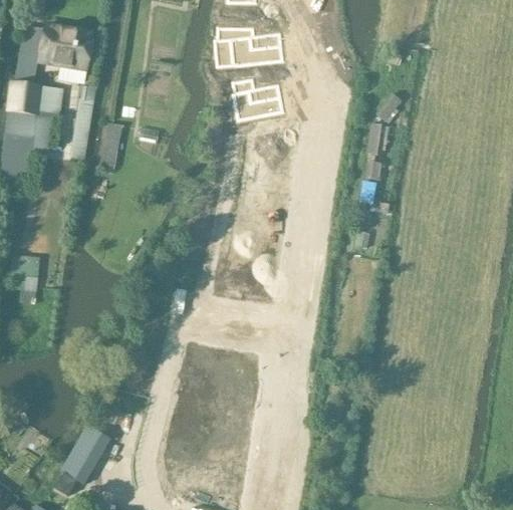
[(168,11),(162,44),(178,47),(185,14),(168,11)]
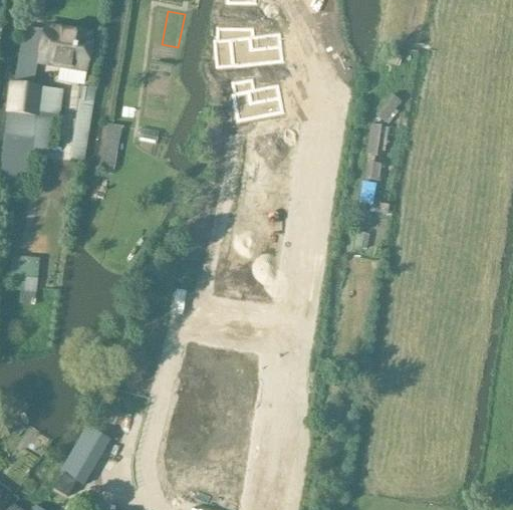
[(91,32),(73,28),(73,31),(64,29),(64,27),(43,23),(37,58),(86,66),(91,32)]
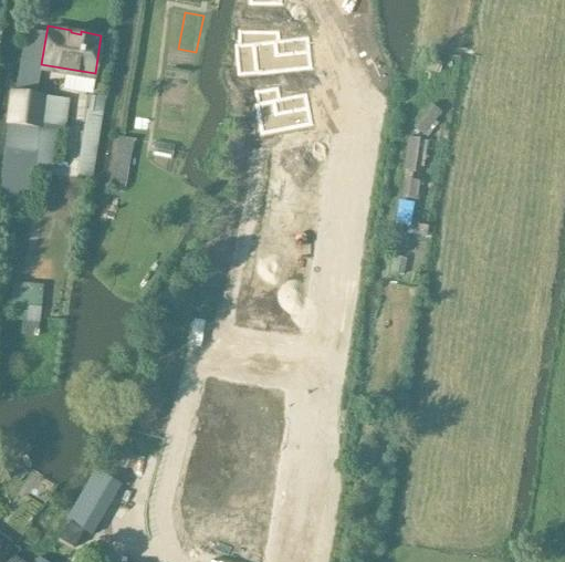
[(328,41),(268,43),(269,73),(330,73),(328,41)]
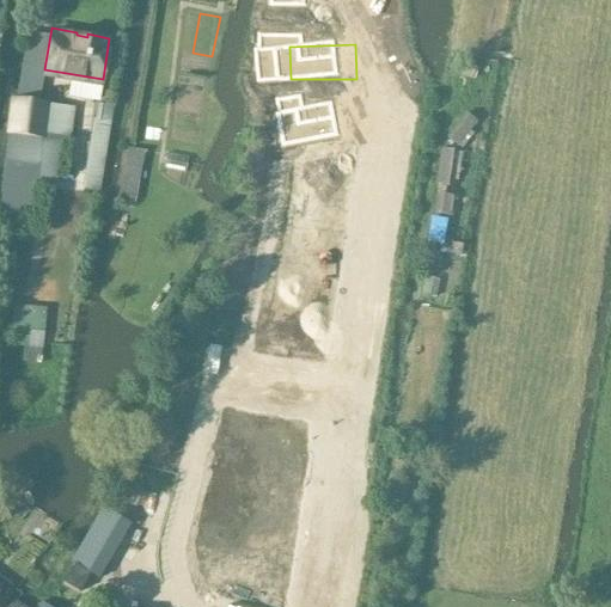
[(0,208),(0,218),(2,219),(34,221),(37,183),(57,185),(62,136),(69,138),(72,104),(49,102),(50,97),(23,94),(25,75),(13,74),(0,208)]
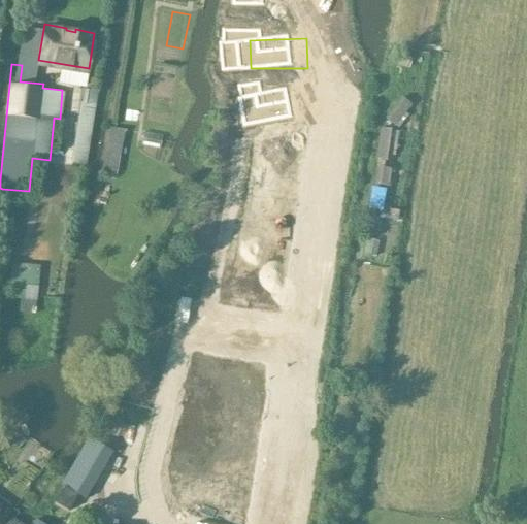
[(83,100),(95,102),(97,89),(85,87),(83,100)]
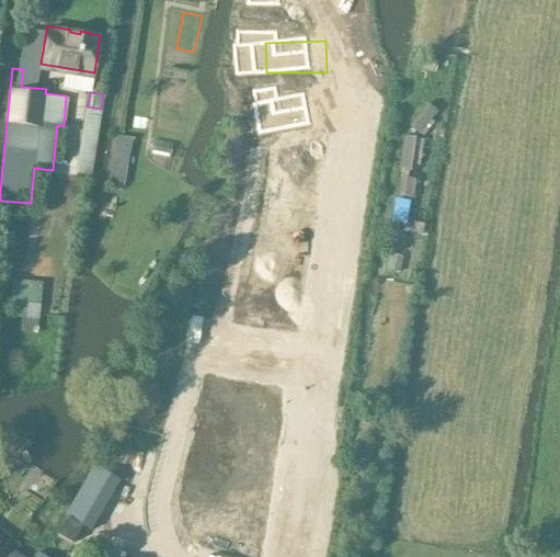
[(265,92),(265,122),(322,123),(323,93),(265,92)]
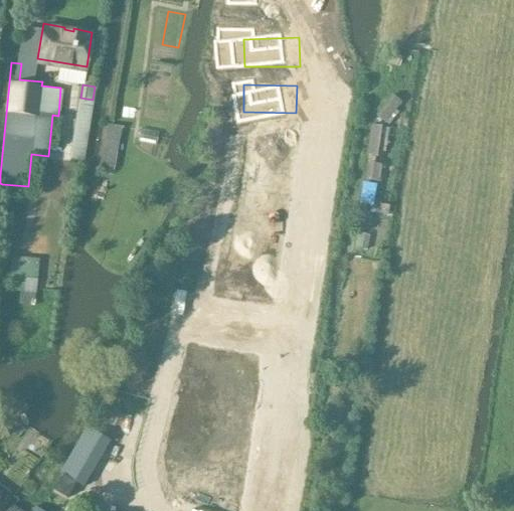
[(386,122),(403,101),(393,92),(376,113),(386,122)]
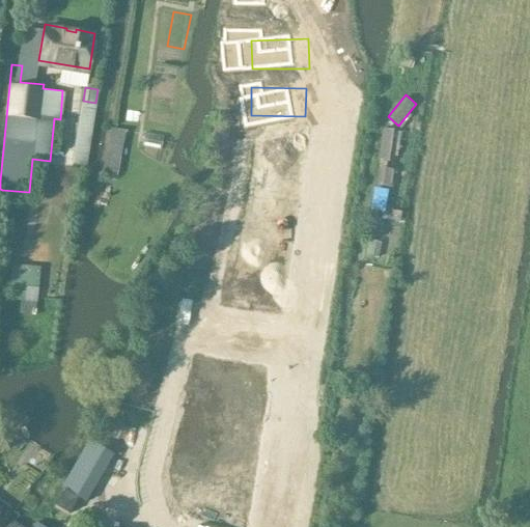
[(126,128),(110,126),(103,172),(118,174),(126,128)]
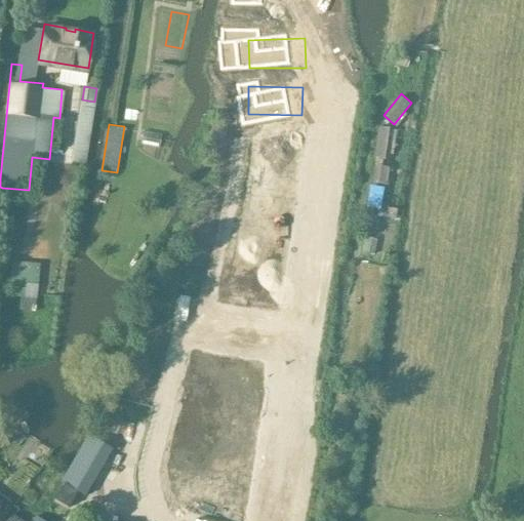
[(388,158),(394,127),(375,124),(370,155),(388,158)]
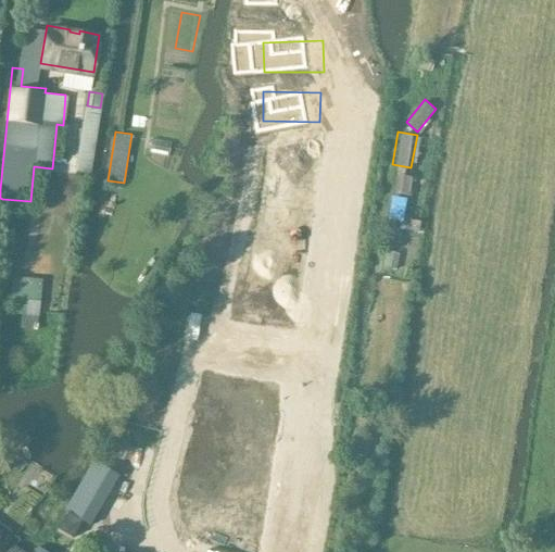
[(263,155),(257,193),(260,195),(305,201),(311,162),(263,155)]
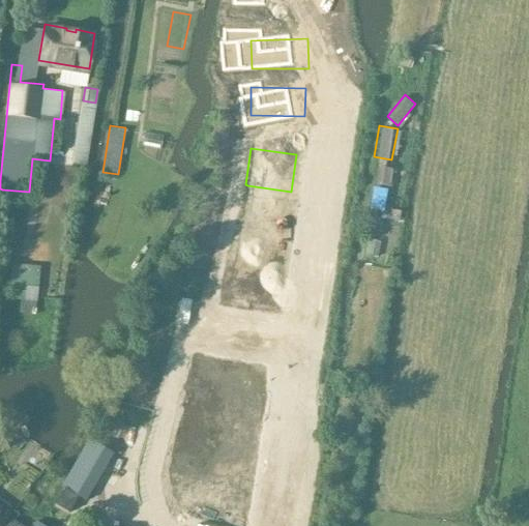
[(383,164),(372,178),(380,184),(391,170),(383,164)]
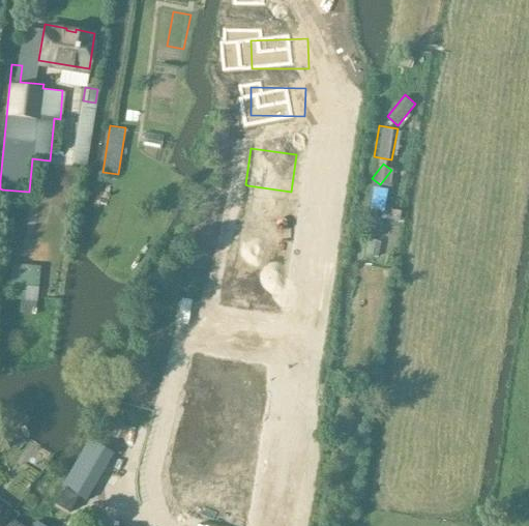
[(247,185),(242,222),(245,223),(288,229),(293,192),(291,192),(247,185)]
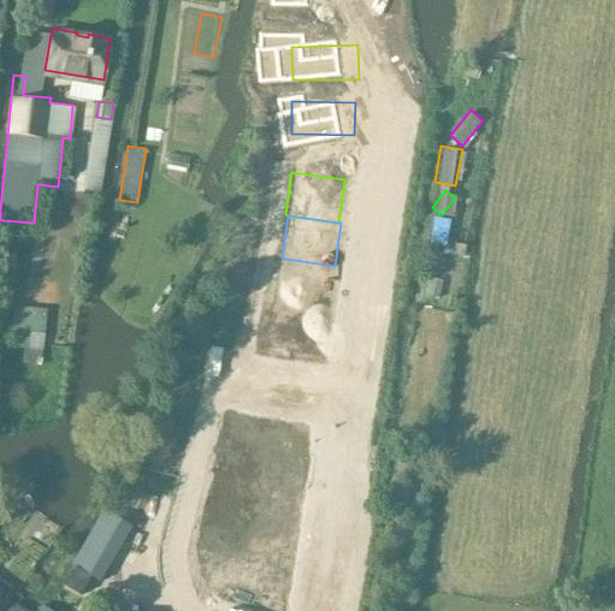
[(285,259),(278,301),(282,302),(331,309),(338,266),(335,266),(285,259)]
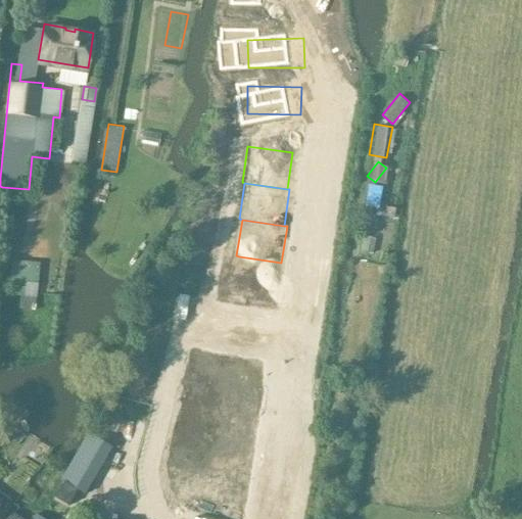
[(239,256),(234,292),(278,298),(284,263),(281,263),(239,256)]
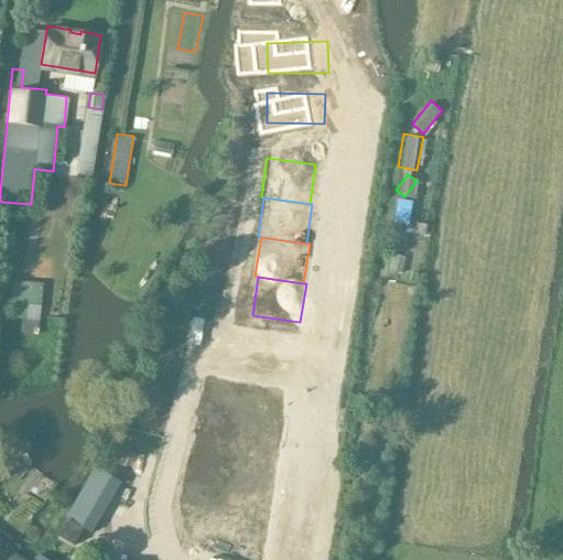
[(175,326),(172,344),(196,347),(199,330),(175,326)]
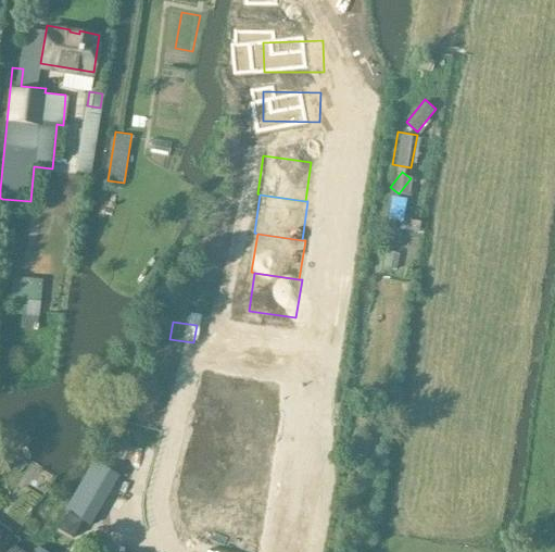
[(213,374),(210,405),(242,409),(246,378),(213,374)]
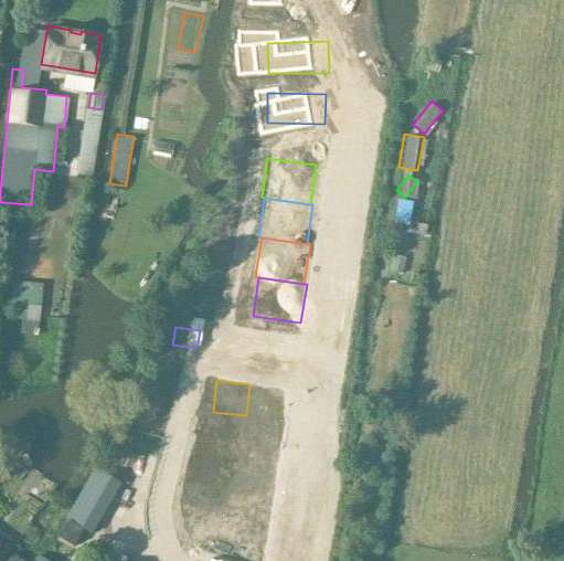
[(249,384),(246,415),(279,420),(283,388),(249,384)]
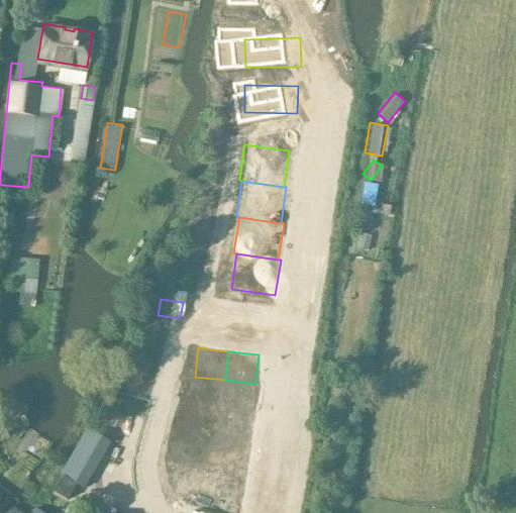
[(195,377),(192,406),(222,409),(225,380),(195,377)]
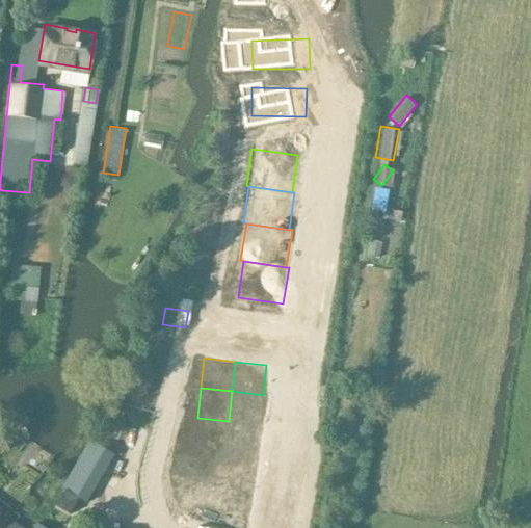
[(232,391),(229,421),(260,424),(263,395),(232,391)]
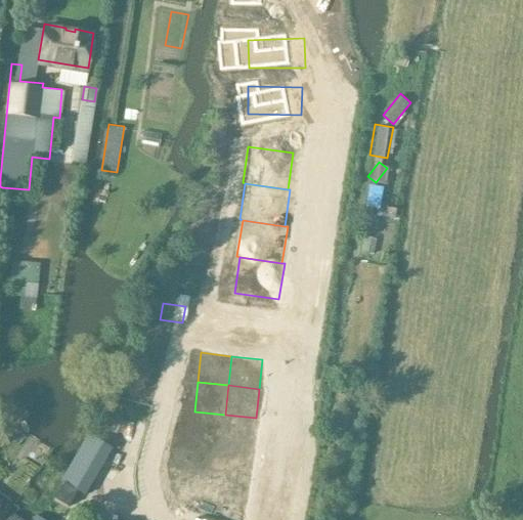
[(194,412),(191,440),(222,443),(225,415),(194,412)]
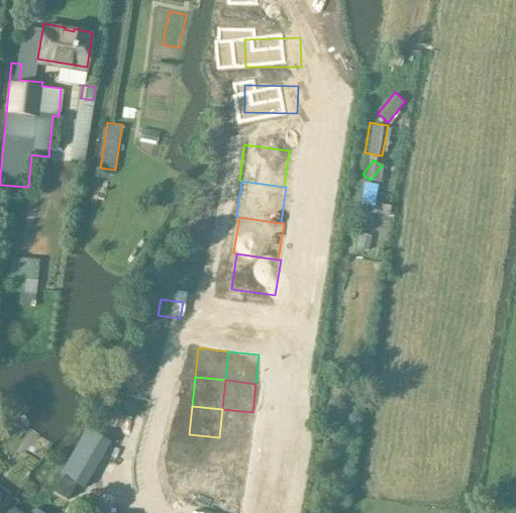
[(222,409),(219,437),(249,440),(252,412),(222,409)]
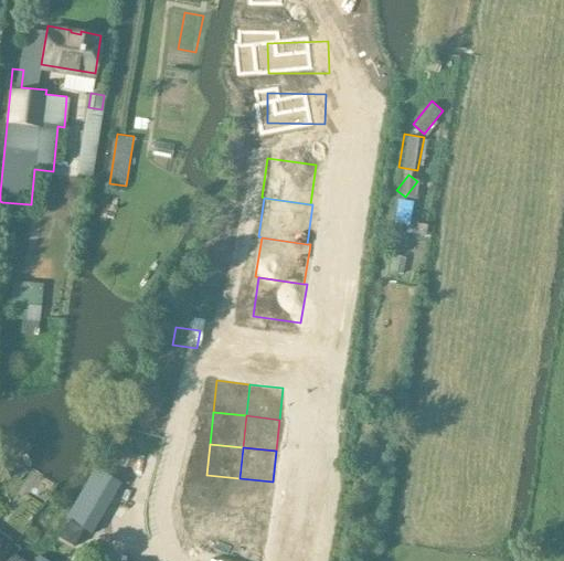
[(95,468),(72,508),(67,517),(70,517),(59,536),(73,544),(83,527),(91,531),(119,482),(95,468)]
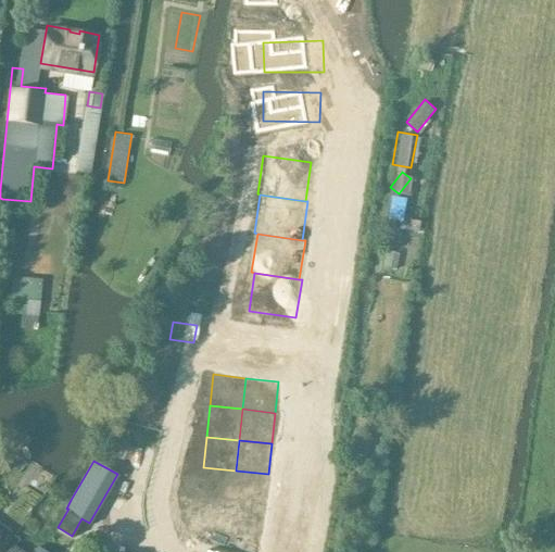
[(203,467),(200,498),(231,501),(236,471),(203,467)]
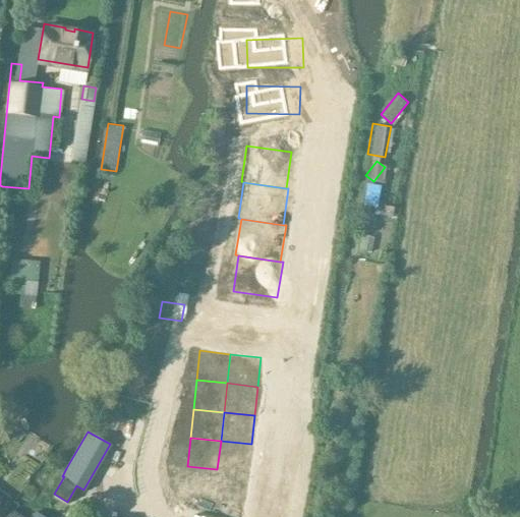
[(221,441),(217,469),(247,472),(251,444),(221,441)]
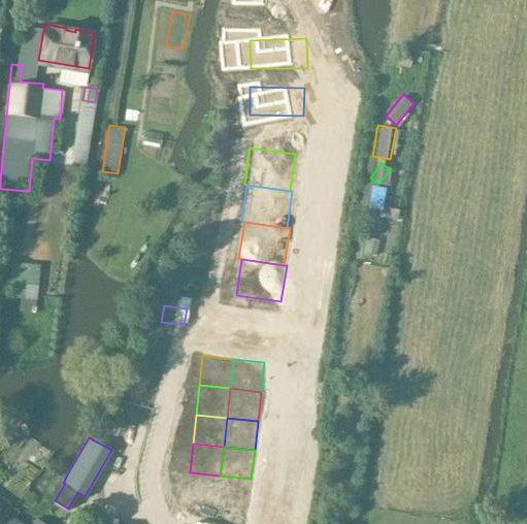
[(190,472),(187,502),(218,505),(220,476),(190,472)]
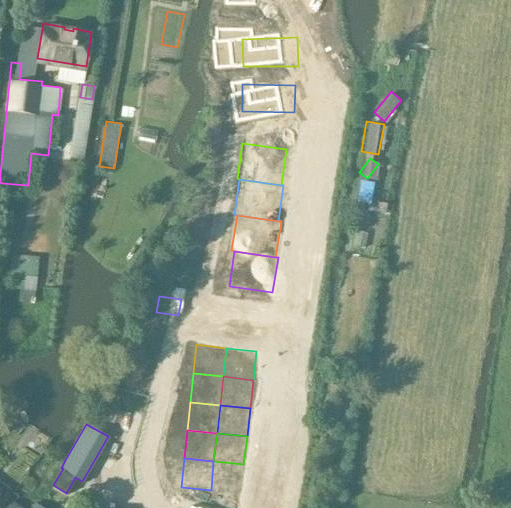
[(213,461),(211,490),(241,493),(243,464),(213,461)]
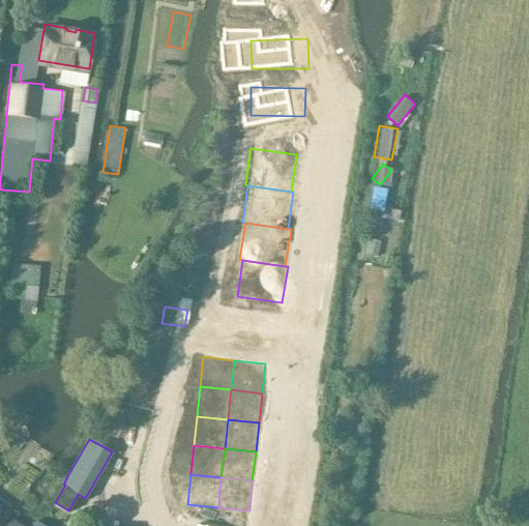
[(24,498),(33,505),(39,496),(30,490),(24,498)]
